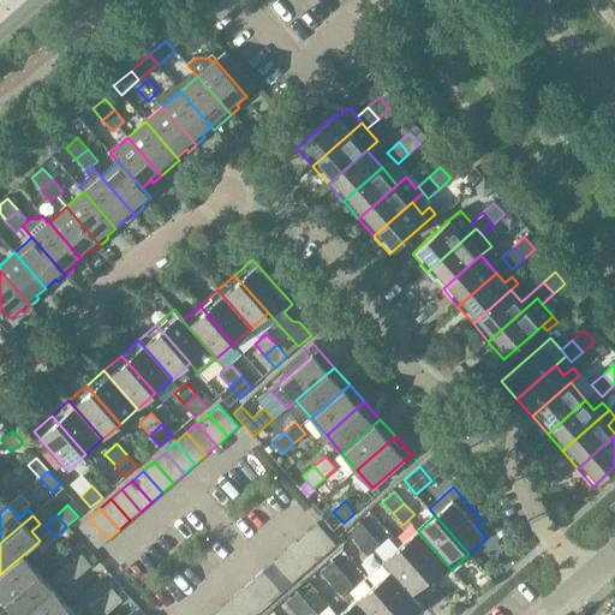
[(108,539),(89,518),(78,527),(97,549),(108,539)]
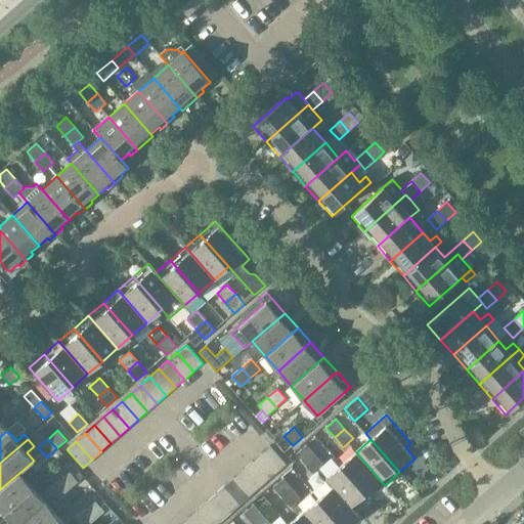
[(296,453),(305,464),(314,454),(306,445),(296,453)]
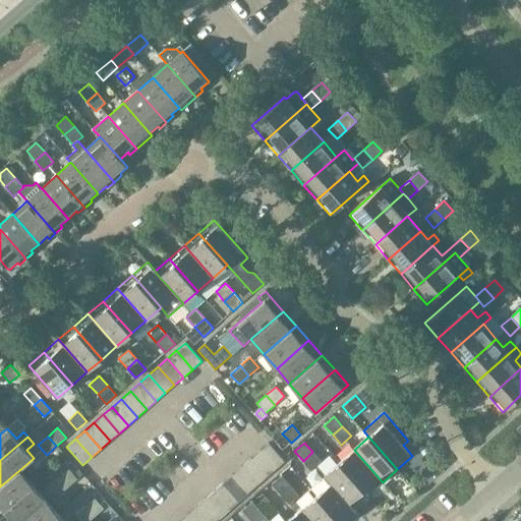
[(269,444),(259,452),(275,470),(284,462),(269,444)]
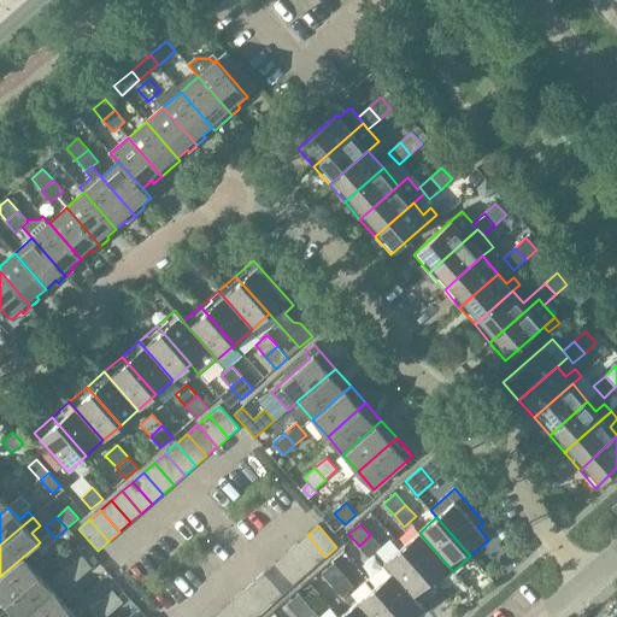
[(419,533),(401,547),(435,586),(453,571),(419,533)]
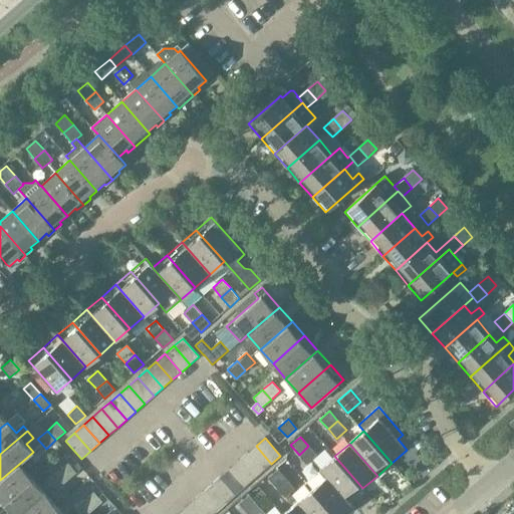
[(256,446),(247,454),(263,471),(271,464),(256,446)]
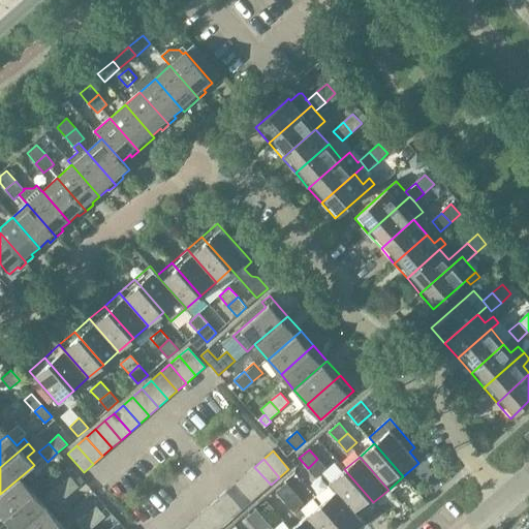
[(317,459),(308,468),(316,477),(327,469),(317,459)]
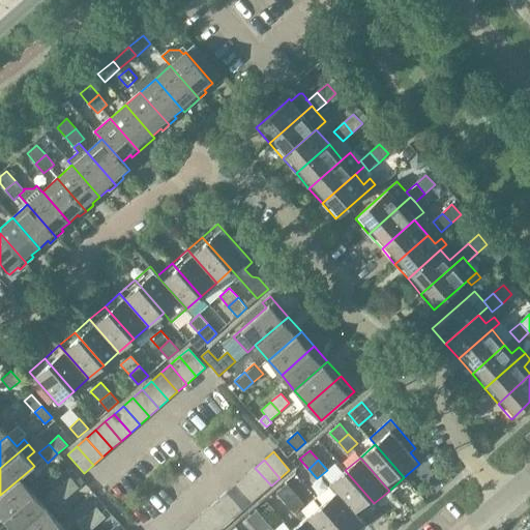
[(255,468),(245,475),(262,494),(271,486),(255,468)]
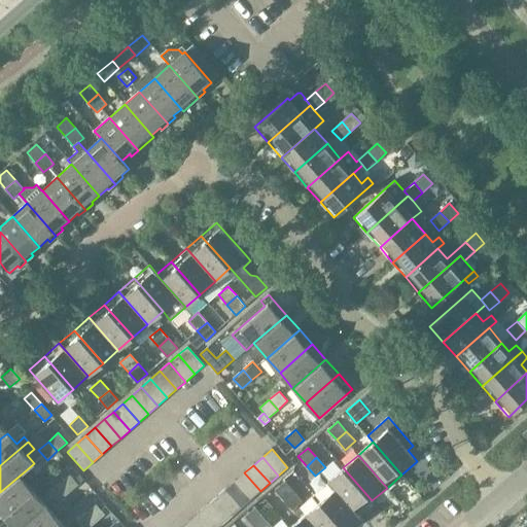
[(327,481),(335,489),(357,514),(372,500),(343,467),(327,481)]
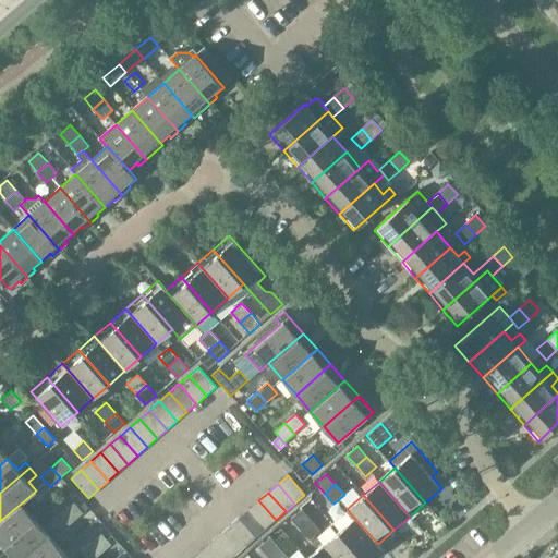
[(0,520),(0,548),(34,519),(40,513),(27,498),(21,504),(0,521),(0,520)]
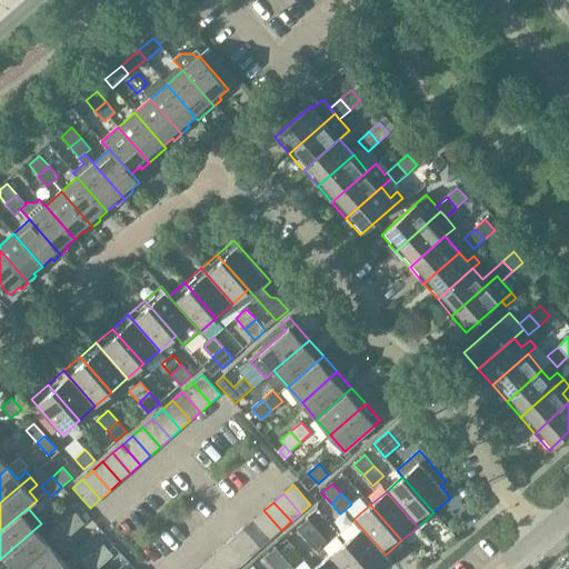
[(263,510),(253,519),(271,539),(281,530),(263,510)]
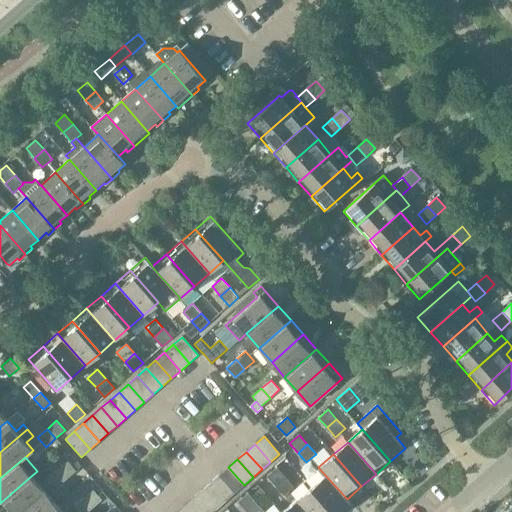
[(68,461),(58,470),(67,479),(76,471),(75,470),(72,466),(68,461)]
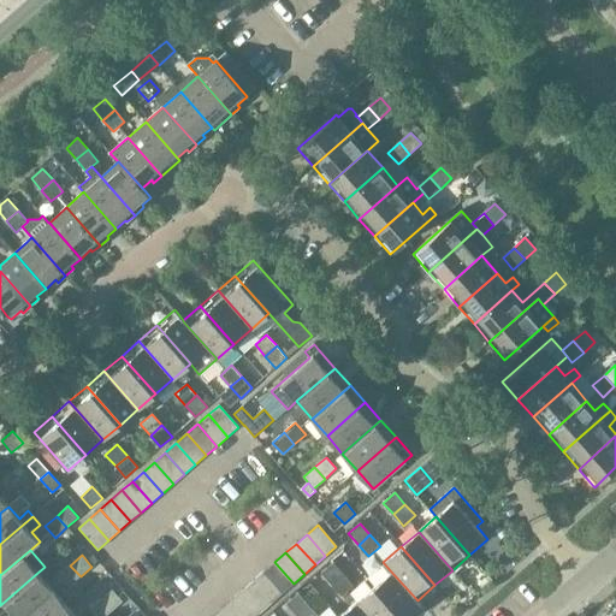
[(93,556),(87,561),(90,566),(98,560),(93,556)]
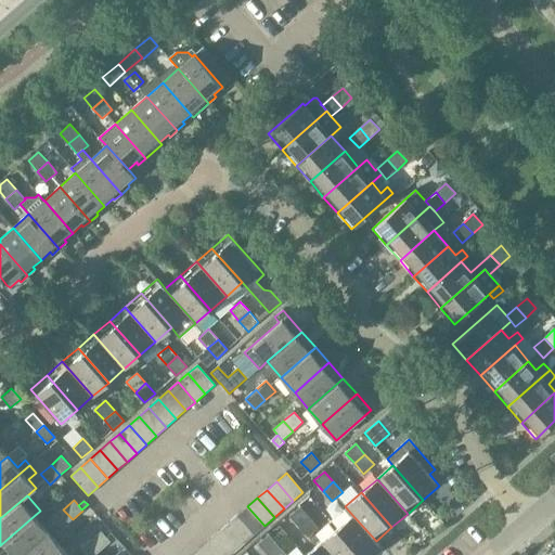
[(247,506),(237,515),(255,534),(265,526),(247,506)]
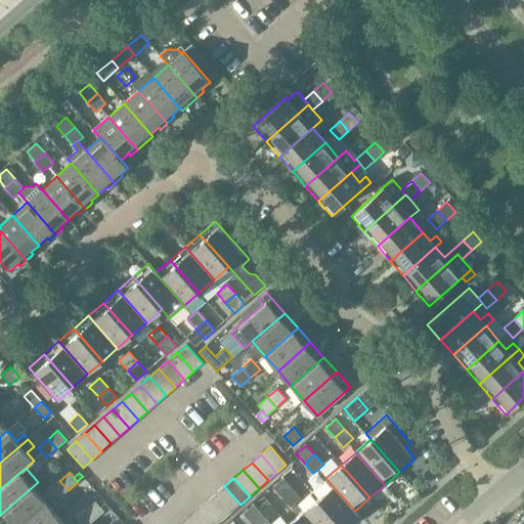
[(273,487),(281,497),(292,488),(284,479),(273,487)]
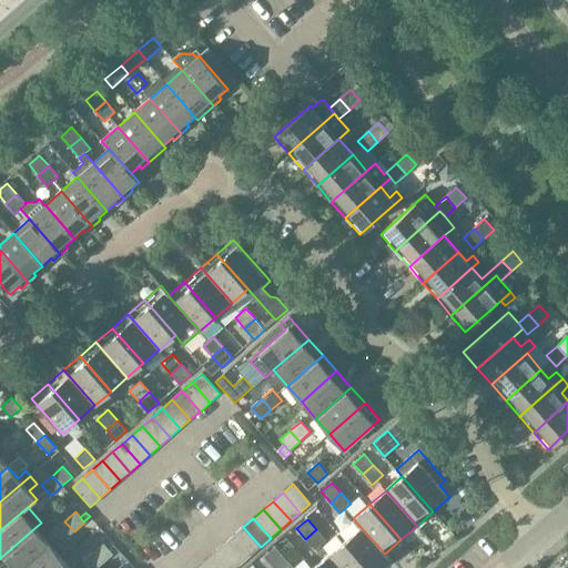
[(74,531),(64,521),(54,530),(59,536),(63,541),(74,531)]
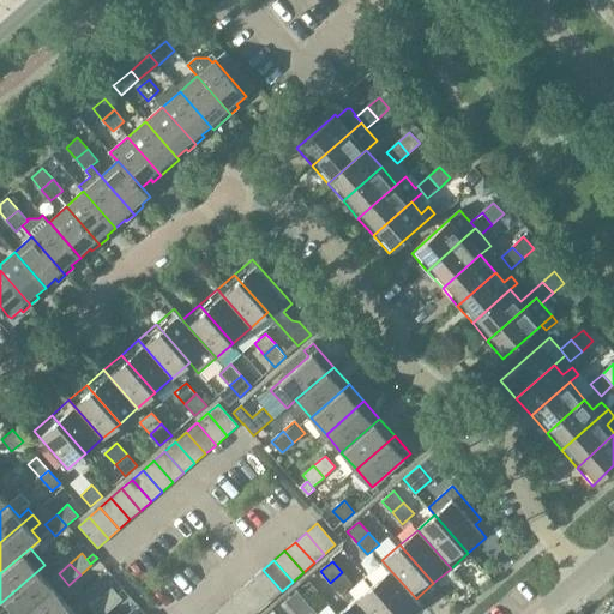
[(263,570),(252,579),(271,601),(282,591),(263,570)]
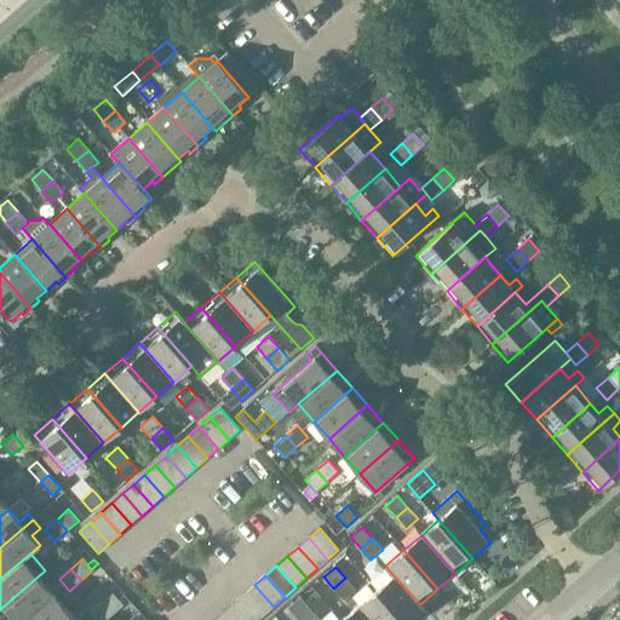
[(394,575),(377,590),(402,619),(420,619),(429,613),(420,604),(394,575)]
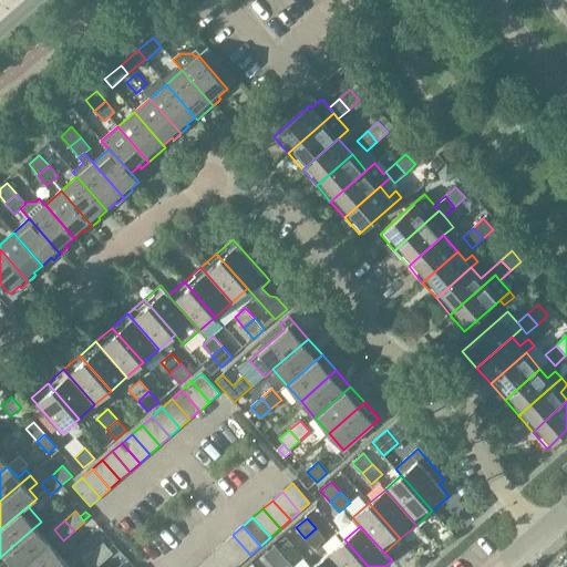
[(34,527),(0,557),(0,558),(7,566),(21,566),(49,544),(59,535),(54,529),(44,538),(34,527)]
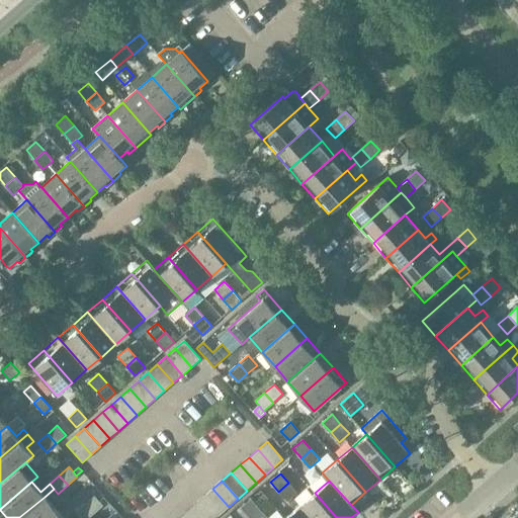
[(288,483),(278,492),(287,501),(296,493),(288,483)]
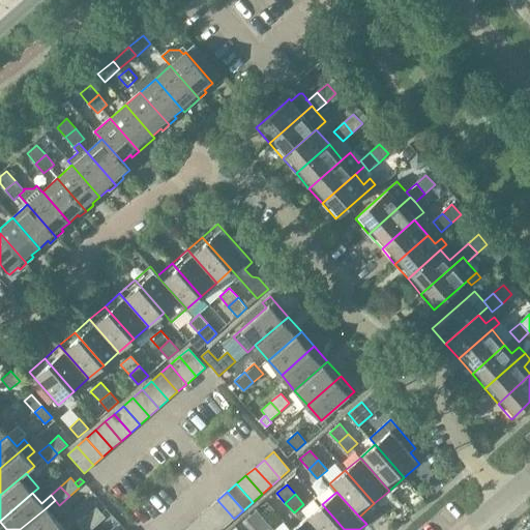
[(217,500),(208,508),(225,527),(234,519),(217,500)]
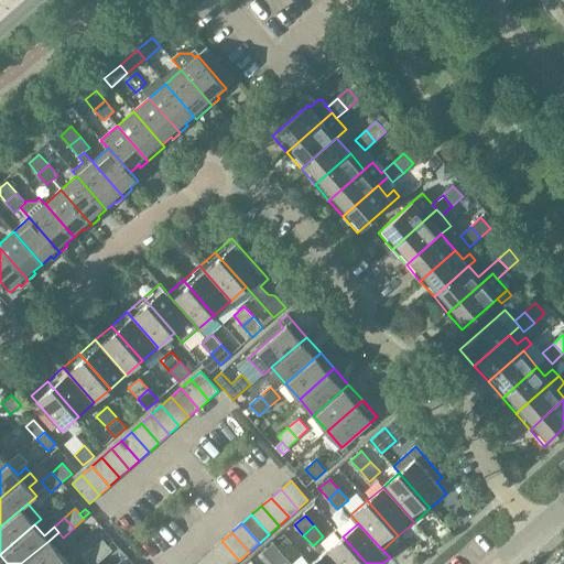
[(366,563),(343,537),(327,551),(338,563),(366,563)]
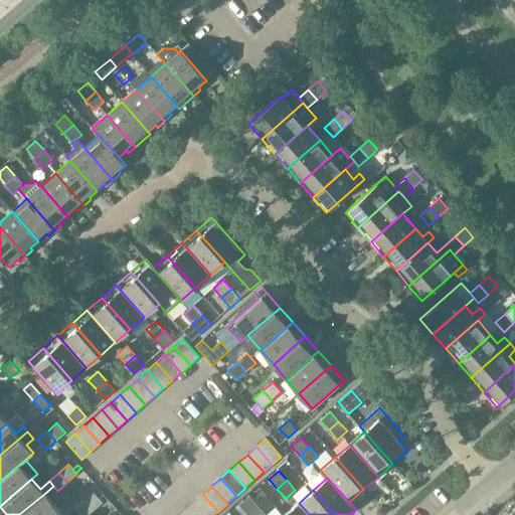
[(94,493),(84,502),(93,511),(103,503),(94,493)]
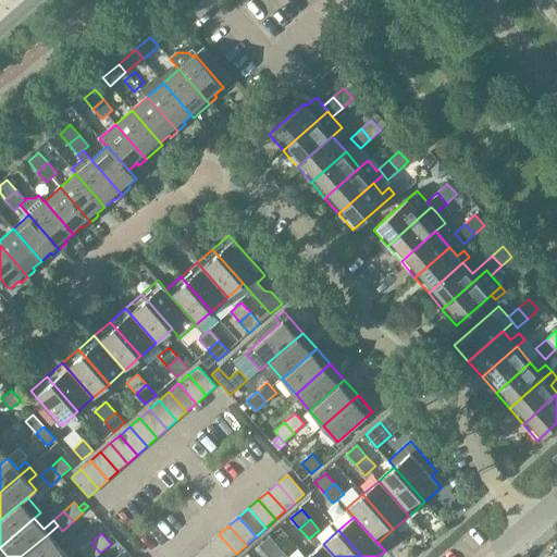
[(21,556),(52,556),(62,549),(48,534),(21,556)]
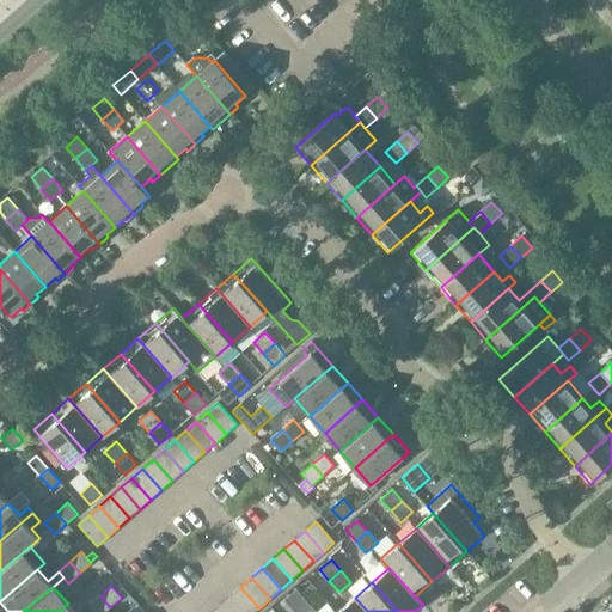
[(240,587),(230,597),(243,611),(255,611),(259,609),(240,587)]
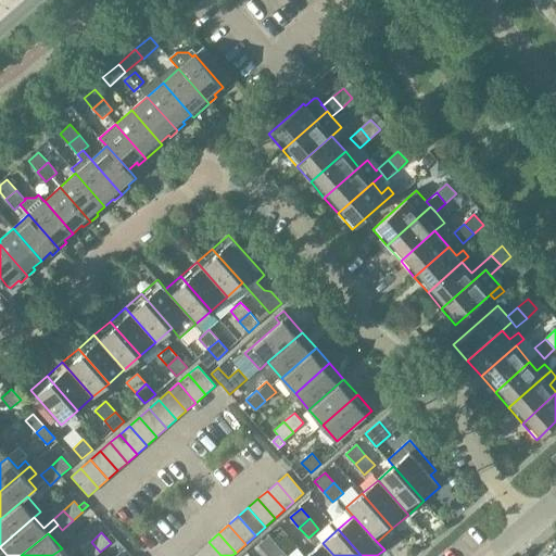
[(258,545),(268,555),(278,546),(269,535),(258,545)]
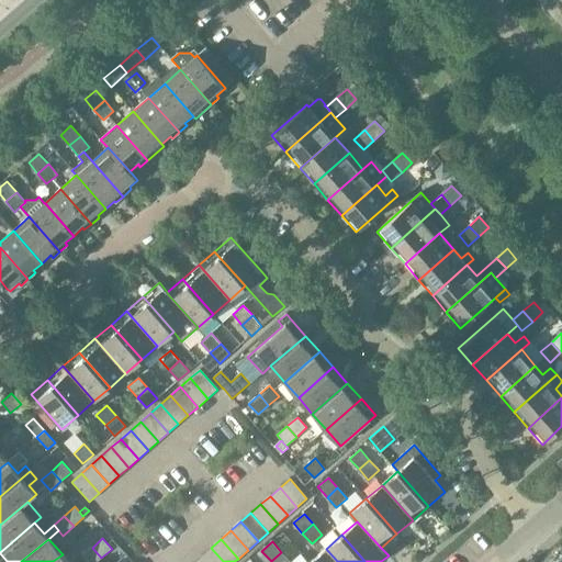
[(81,557),(86,561),(96,561),(101,558),(92,548),(81,557)]
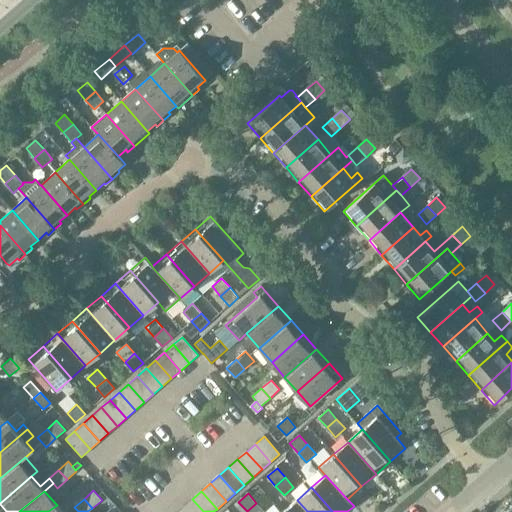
[(203,511),(192,499),(183,507),(187,511),(203,511)]
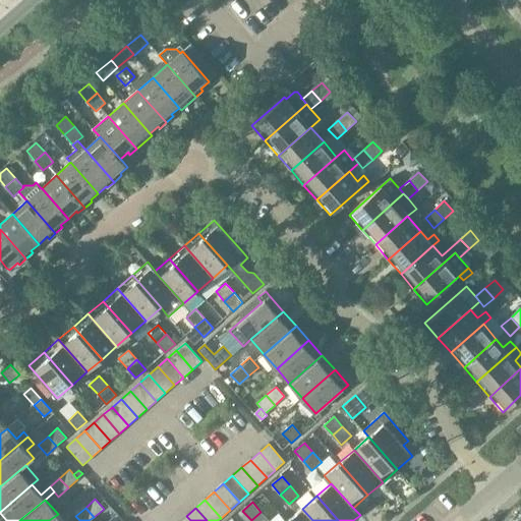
[(312,520),(302,509),(288,520),(312,520)]
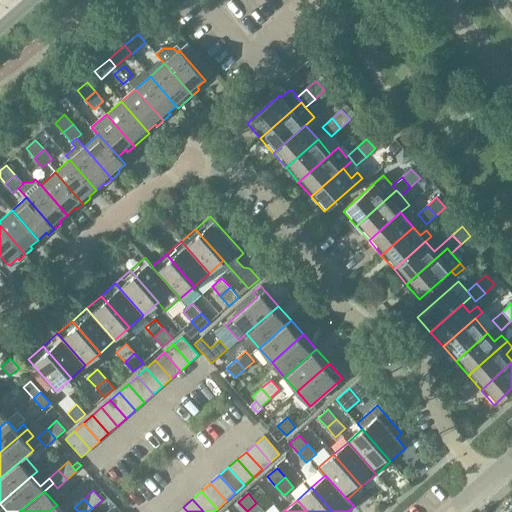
[(264,511),(256,503),(247,511),(264,511)]
